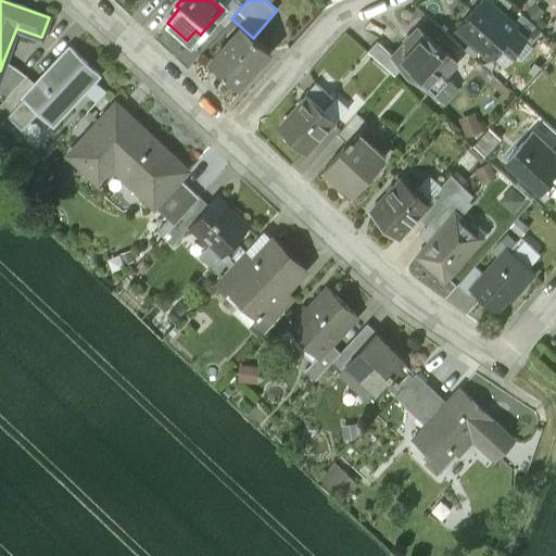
[(514,25),(484,0),(481,0),(457,27),(489,57),(491,54),(495,58),(507,45),(503,40),(515,27),(514,25)]
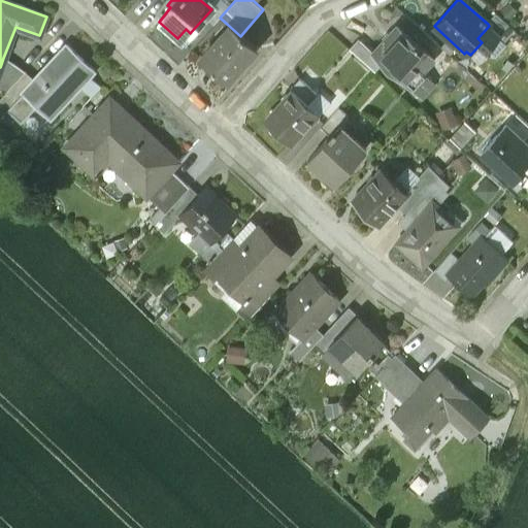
[(495,15),(488,24),(489,26),(506,41),(502,45),(512,54),(524,40),(495,15)]
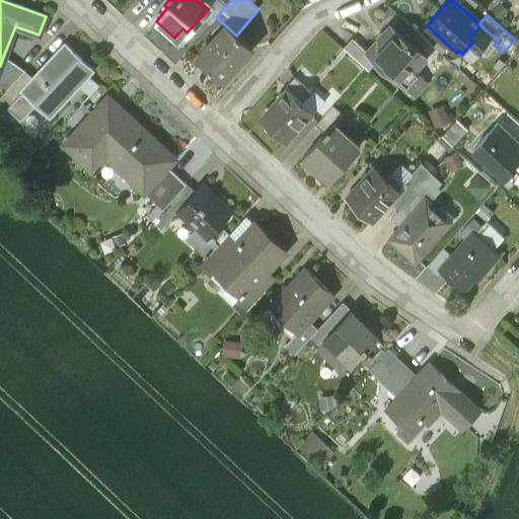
[(224,24),(195,58),(220,81),(250,48),(236,35),(224,24)]
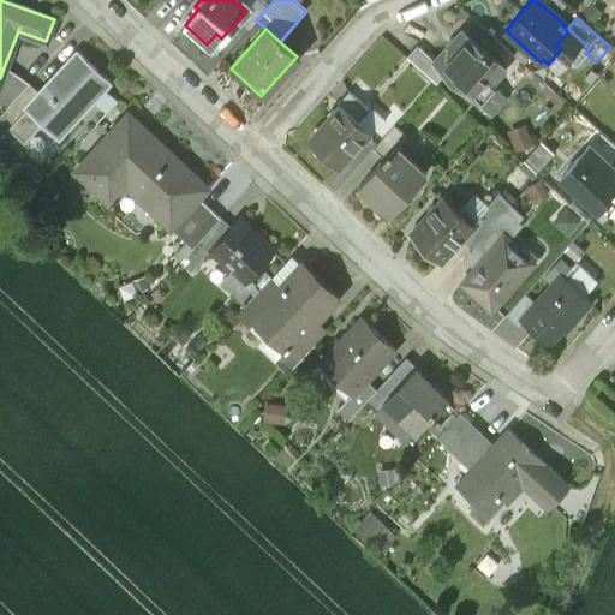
[(556,45),(561,49),(577,63),(585,53),(590,48),(569,30),(556,45)]
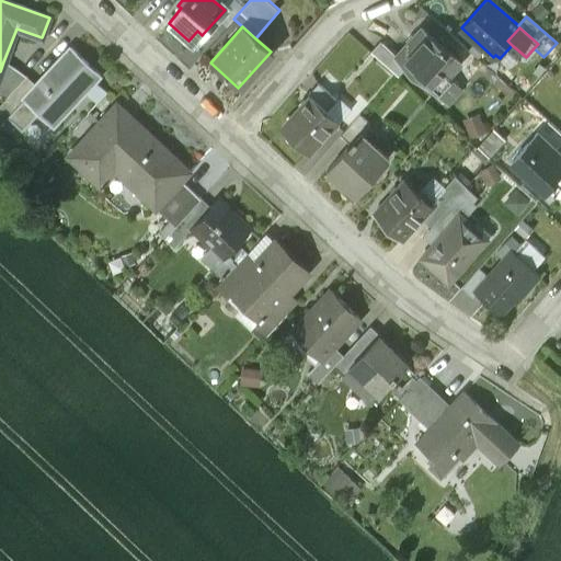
[(422,29),(397,57),(408,67),(438,95),(450,81),(447,77),(460,63),(422,29)]
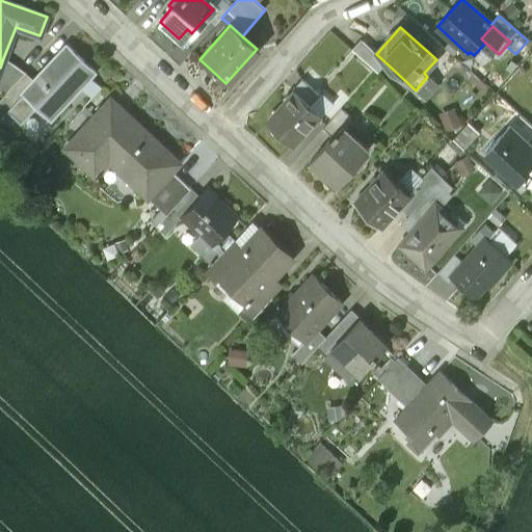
[(376,54),(360,40),(350,49),(377,74),(387,63),(376,54)]
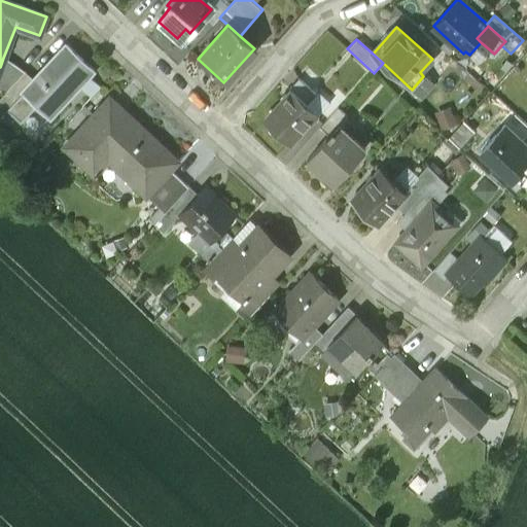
[(66,45),(33,81),(22,94),(35,106),(48,118),(93,71),(66,45)]
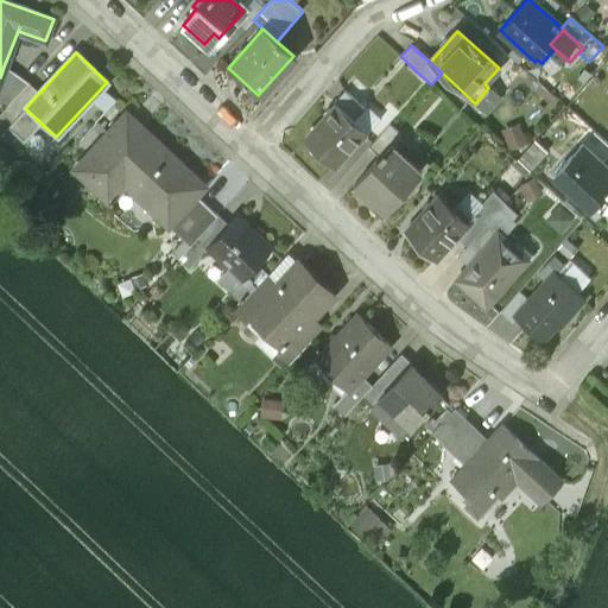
[(29,83),(4,67),(0,77),(0,100),(10,105),(27,84),(29,83)]
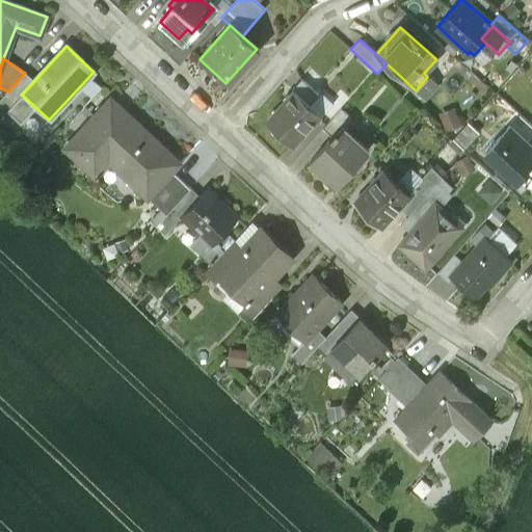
[(8,91),(6,94),(15,102),(22,95),(33,82),(24,74),(8,91)]
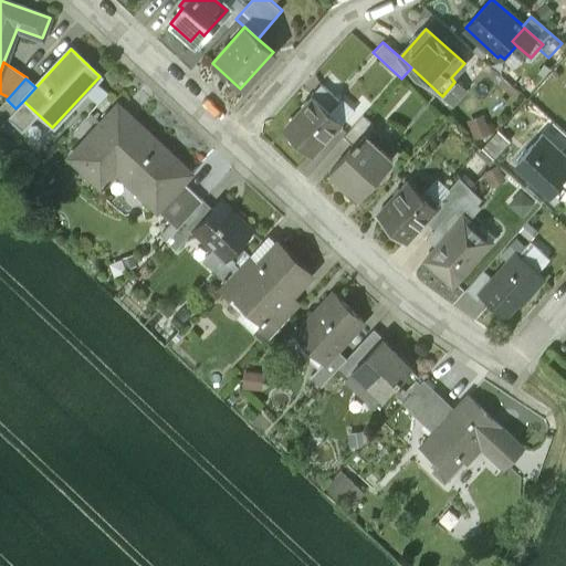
[(338,102),(320,85),(310,96),(313,98),(329,113),(338,102)]
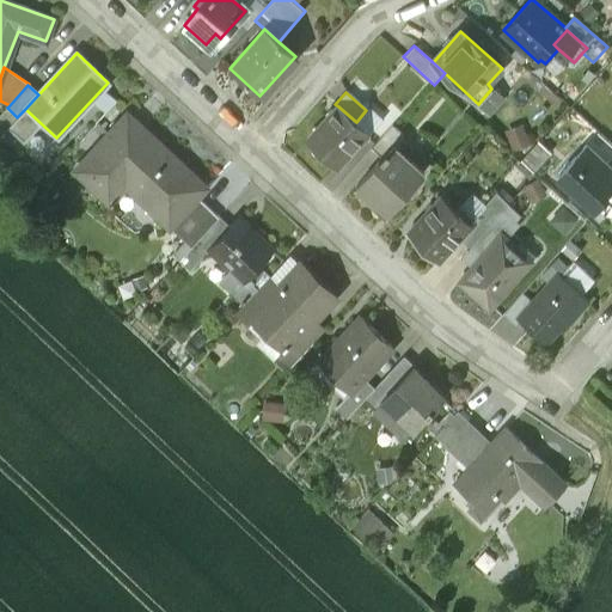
[(356,122),(338,106),(307,141),(335,166),(366,132),(356,122)]
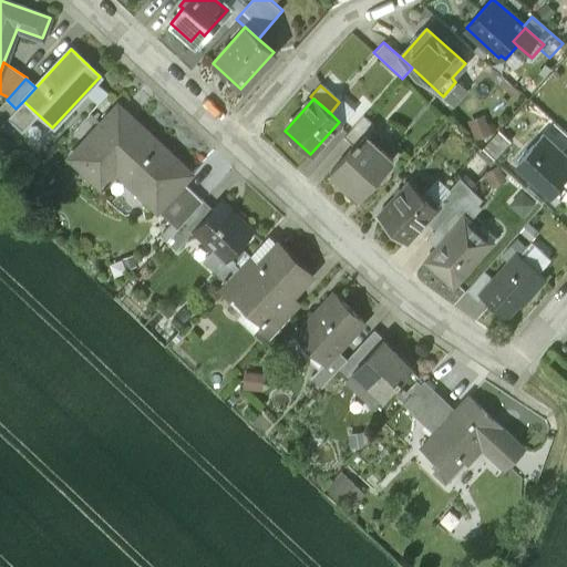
[(7,100),(0,105),(0,125),(8,119),(16,109),(7,100)]
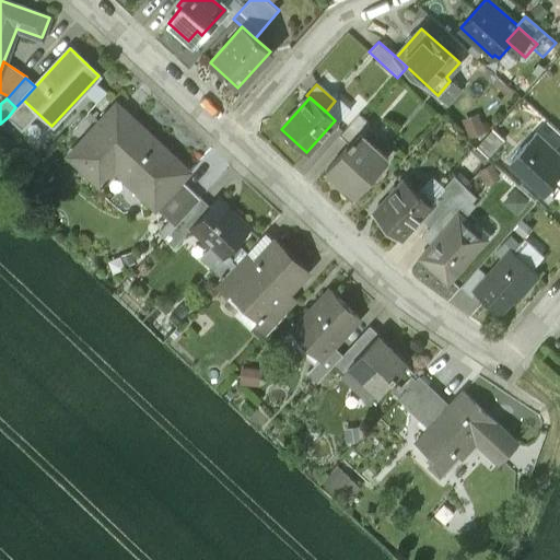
[(37,113),(23,100),(15,107),(8,117),(22,130),(37,113)]
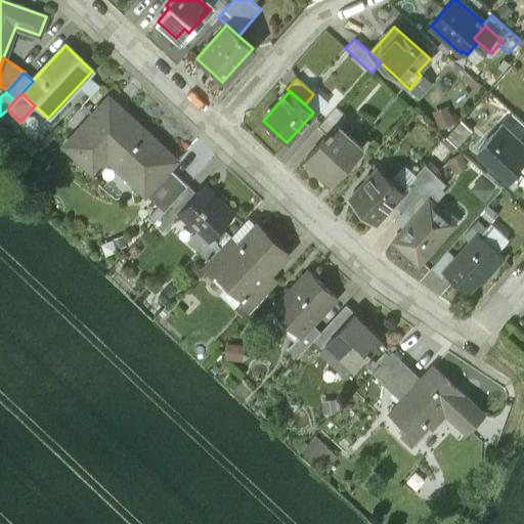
[(313,94),(305,104),(313,113),(323,121),(332,111),(313,94)]
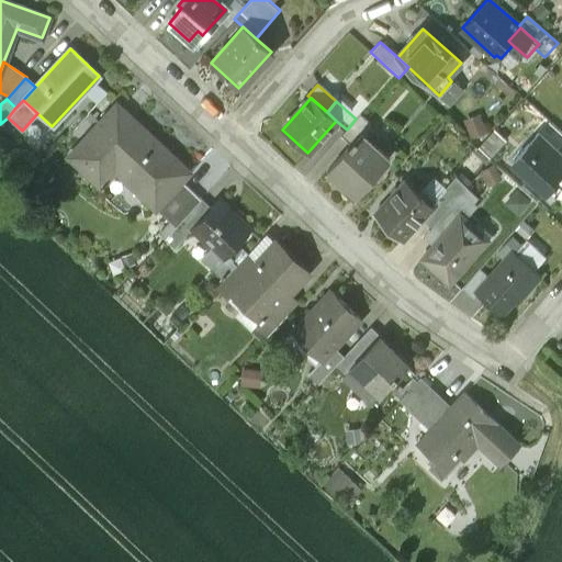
[(124,179),(158,142),(119,104),(68,158),(100,189),(116,172),(124,179)]
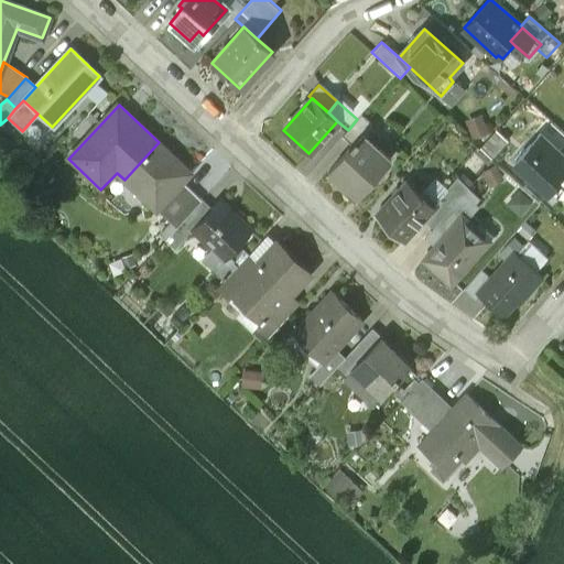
[(348,130),(342,138),(351,145),(361,133),(364,136),(372,126),(360,116),(357,119),(348,130)]
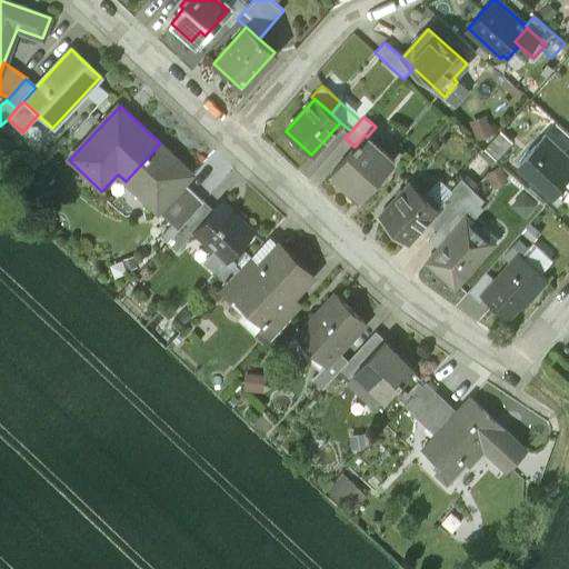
[(355,147),(331,173),(335,176),(336,173),(360,195),(359,197),(361,199),(393,160),(367,137),(365,135),(355,147)]
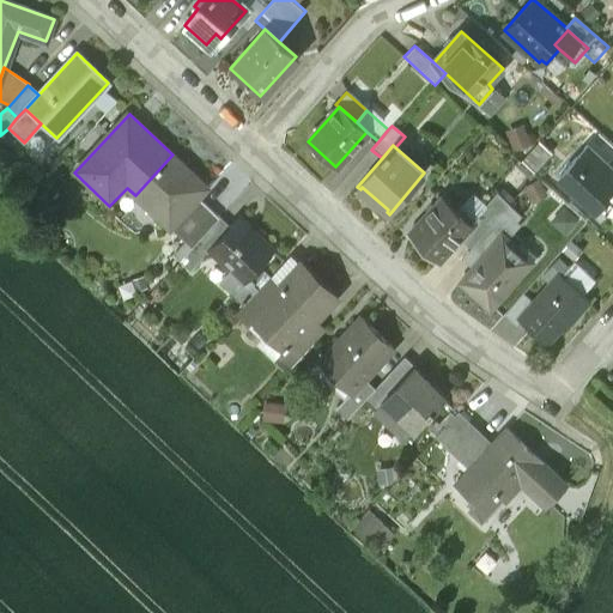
[(612,169),(588,146),(559,177),(596,211),(606,200),(612,206),(612,169)]
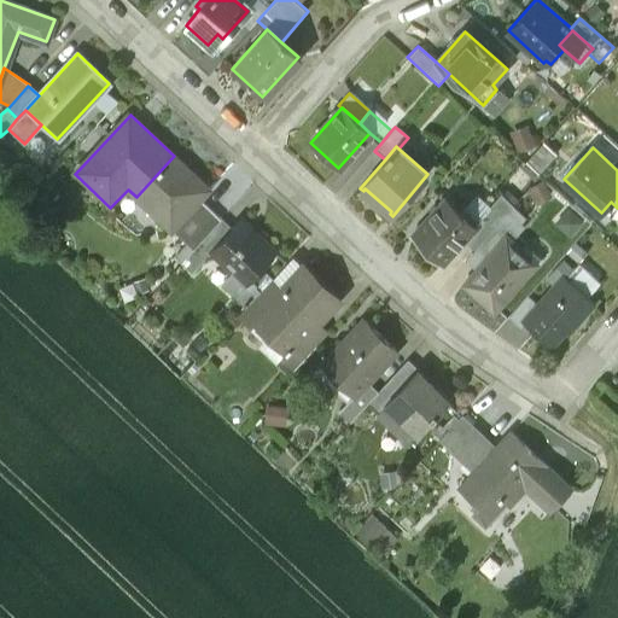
[(174,231),(202,200),(211,191),(174,156),(136,197),(172,229),(174,231)]
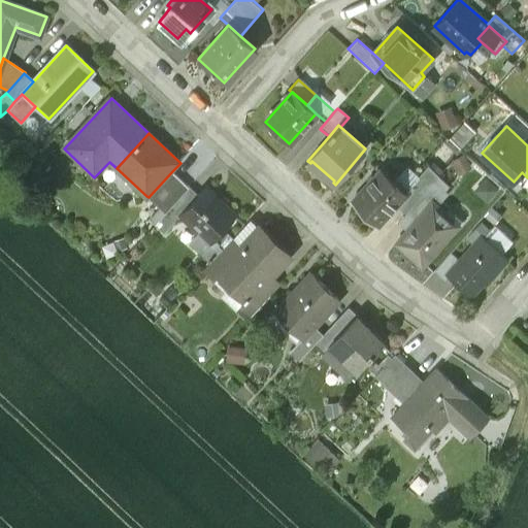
[(166,210),(189,187),(172,171),(149,197),(164,212),(166,210)]
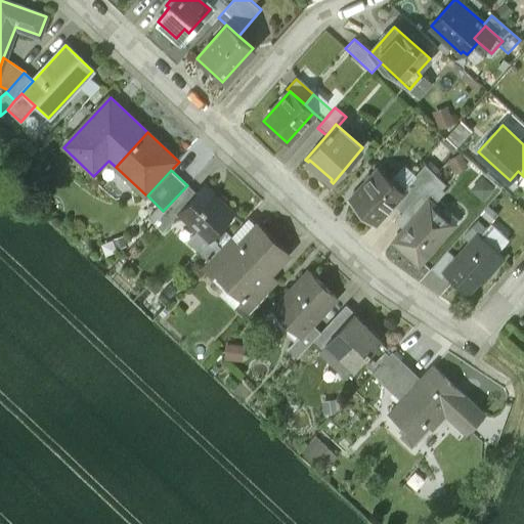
[(401,192),(377,170),(348,200),(374,223),(394,202),(402,193),(401,192)]
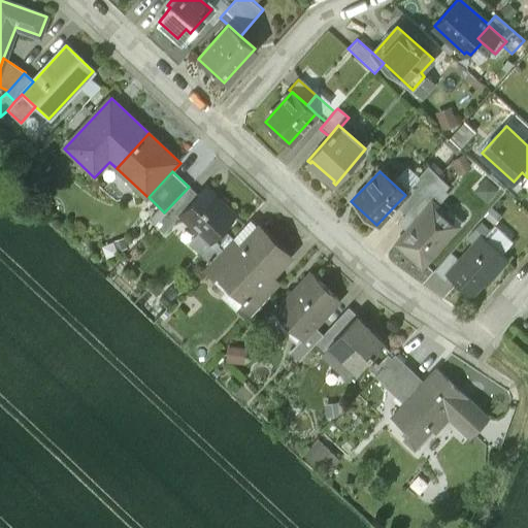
[(476,186),(489,200),(504,187),(491,172),(476,186)]
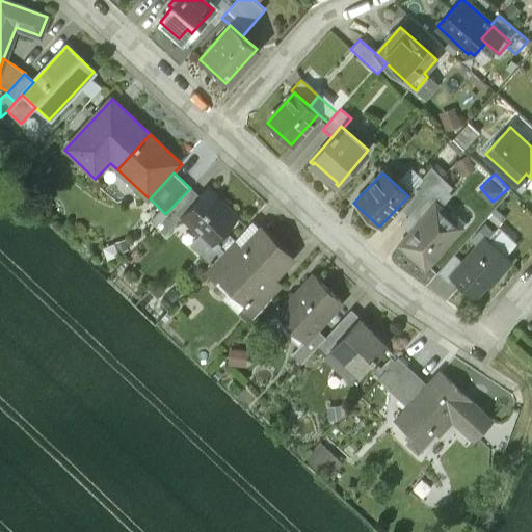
[(442,177),(425,195),(434,204),(452,185),(442,177)]
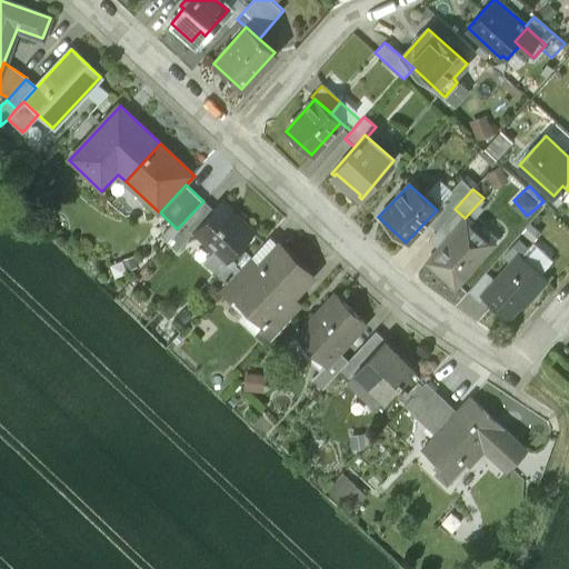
[(203,201),(179,227),(189,237),(193,232),(192,231),(212,210),(203,201)]
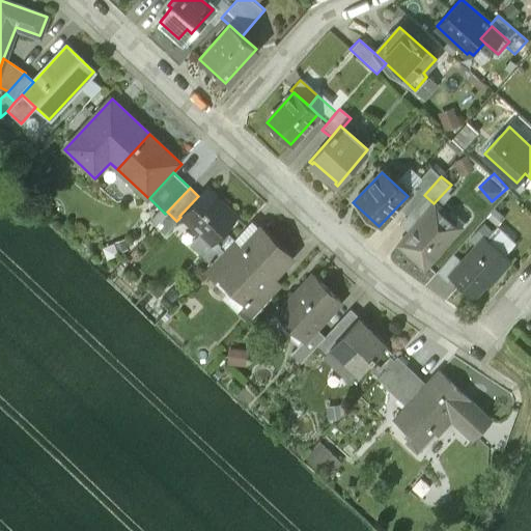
[(198,196),(179,216),(180,217),(197,232),(198,233),(203,229),(214,239),(235,215),(205,188),(198,196)]
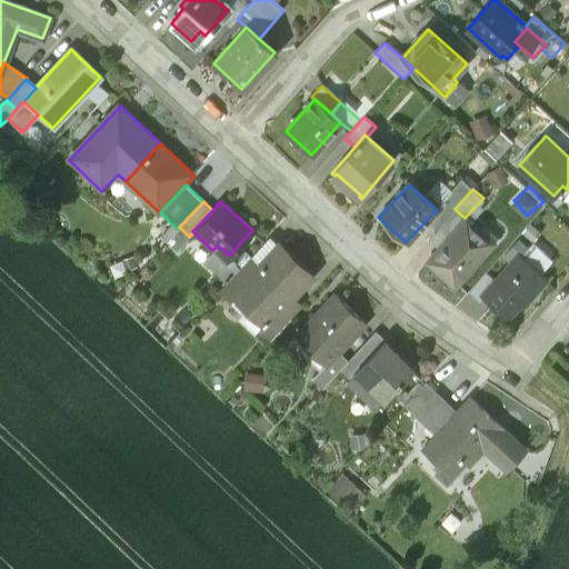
[(452,211),(442,201),(436,209),(437,210),(428,219),(437,228),(439,226),(452,211)]
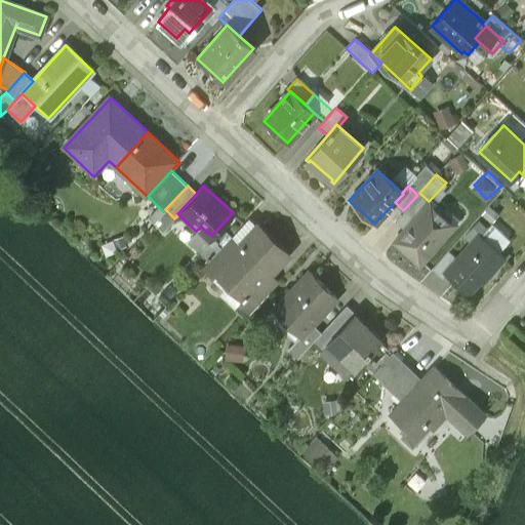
[(417,195),(405,208),(415,217),(429,201),(419,193),(417,195)]
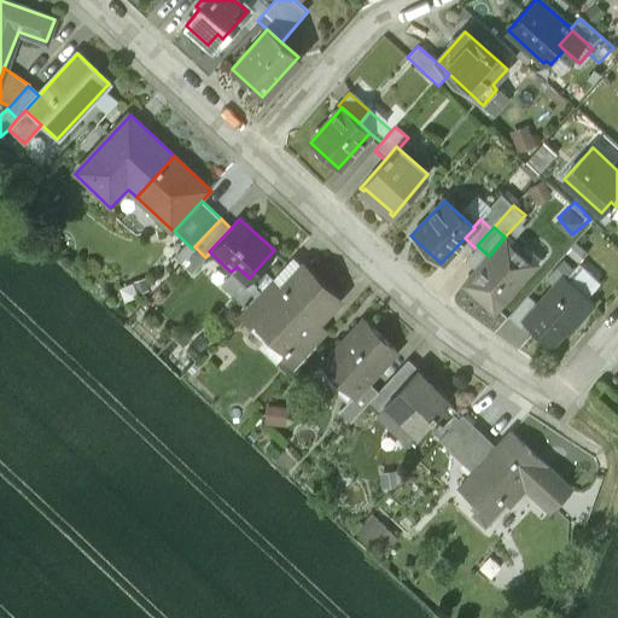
[(489,256),(464,284),(483,302),(485,298),(495,308),(531,268),(517,256),(520,251),(505,237),(489,256)]
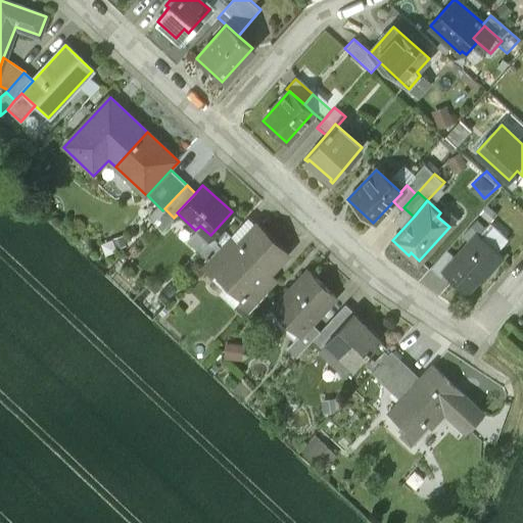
[(434,263),(443,271),(478,234),(480,236),(488,227),(476,216),(434,263)]
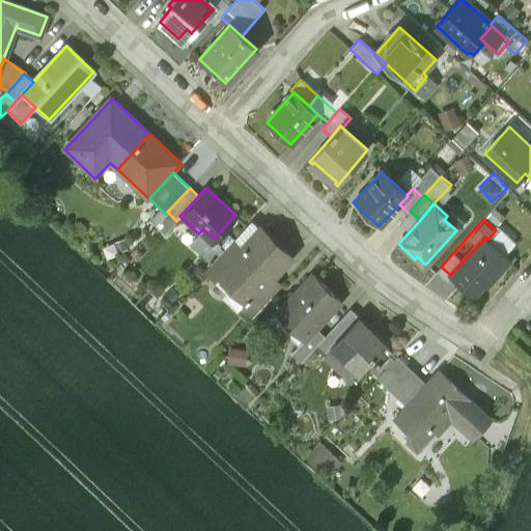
[(260,227),(232,257),(233,258),(221,272),(247,296),(245,299),(246,301),(247,302),(262,285),(263,286),(291,256),(289,254),(288,255),(261,230),(262,229),(260,227)]
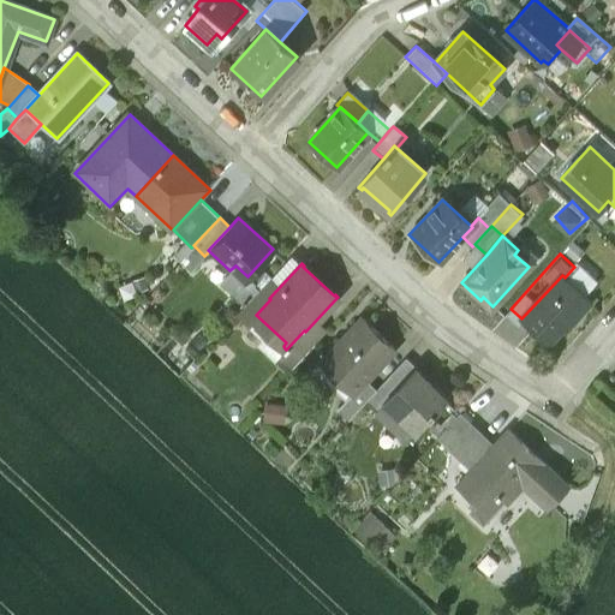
[(248,276),(236,266),(230,270),(228,269),(218,282),(243,306),(257,290),(252,285),(255,284),(248,276)]
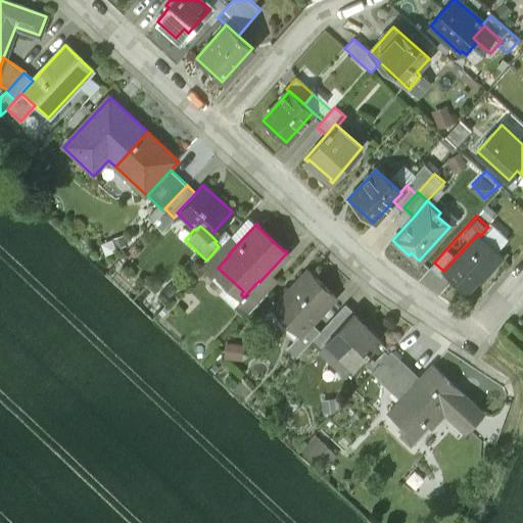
[(478,234),(443,271),(467,291),(488,267),(490,269),(502,255),(480,236),(478,234)]
